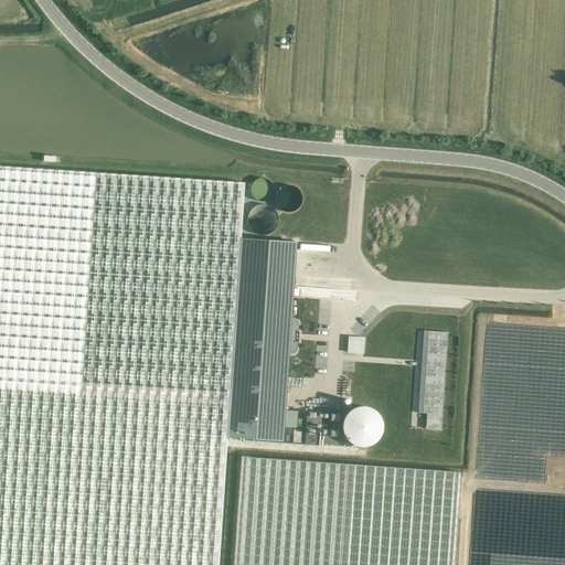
[(0,167),(0,564),(217,564),(227,439),(227,438),(284,441),(289,353),(291,354),(294,353),(295,353),(296,351),(296,350),(297,343),(298,343),(298,340),(297,340),(297,336),(299,336),(299,332),(298,331),(298,324),(298,323),(297,321),(296,320),(294,320),(291,320),(294,287),(295,277),(295,276),(297,243),(241,238),(244,183),(0,167)]
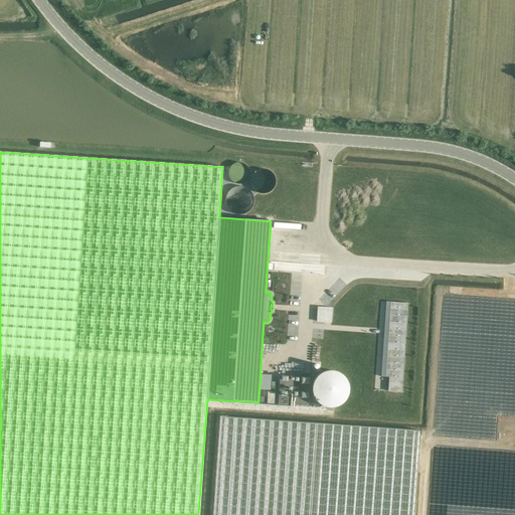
[(390,309),(407,310),(408,303),(390,302),(390,309)]
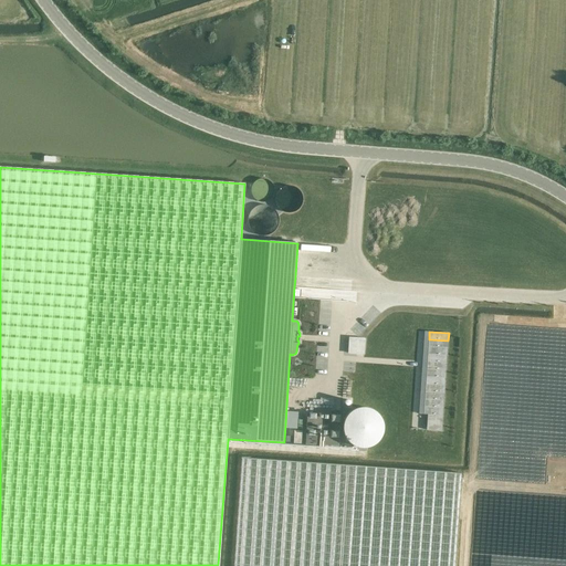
[(448,348),(448,341),(429,339),(428,347),(448,348)]
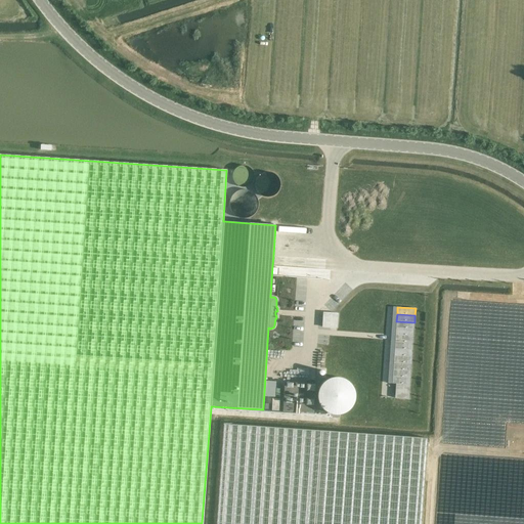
[(396,321),(396,328),(413,330),(415,322),(396,321)]
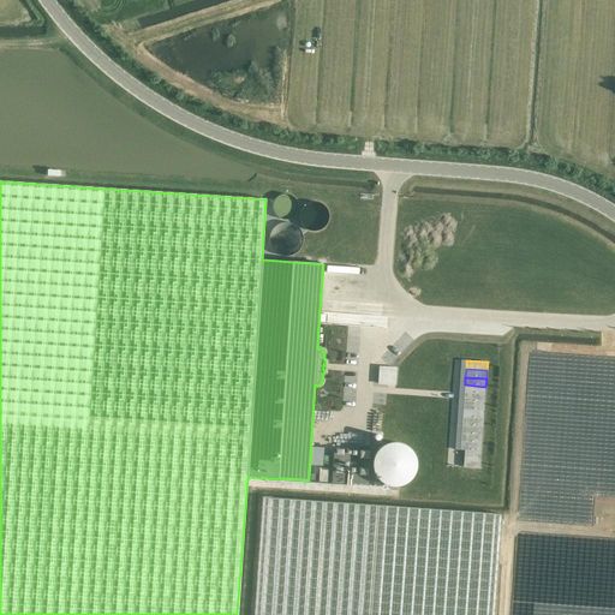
[(465,384),(464,393),(485,395),(485,387),(465,384)]
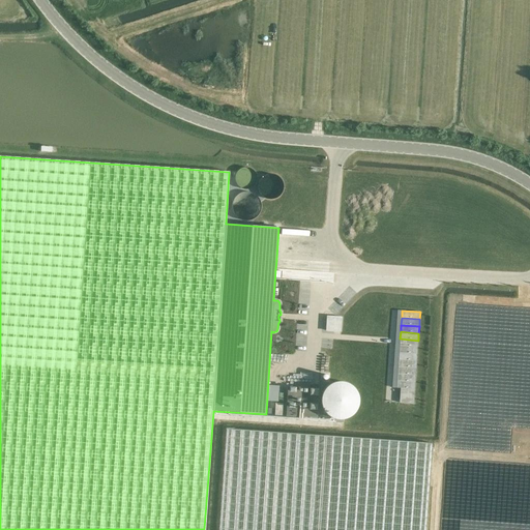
[(400,339),(400,346),(417,347),(418,341),(400,339)]
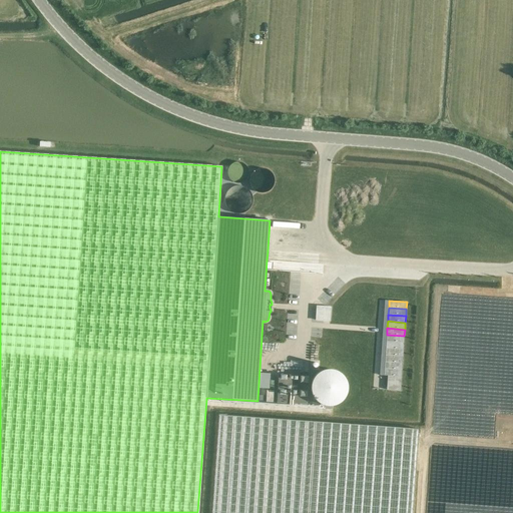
[(387,335),(386,342),(404,343),(404,336),(387,335)]
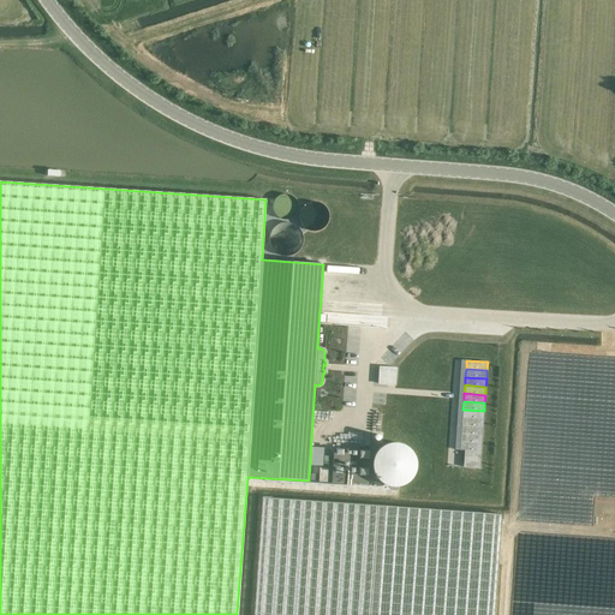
[(463,410),(463,418),(483,419),(484,411),(463,410)]
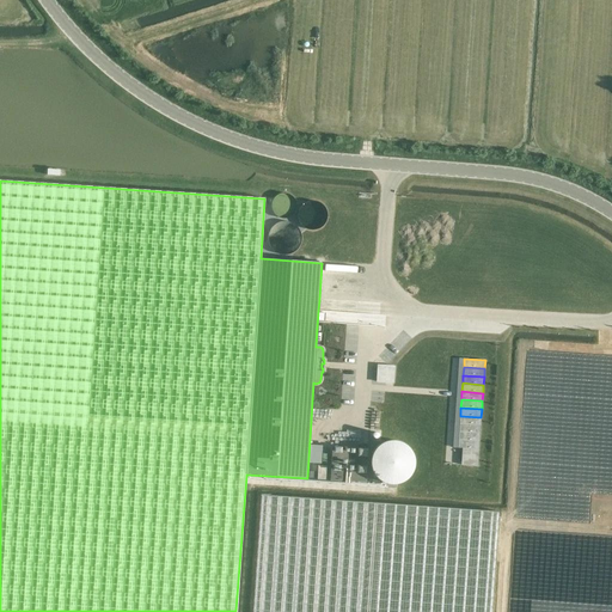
[(460,416),(459,423),(481,426),(481,417),(460,416)]
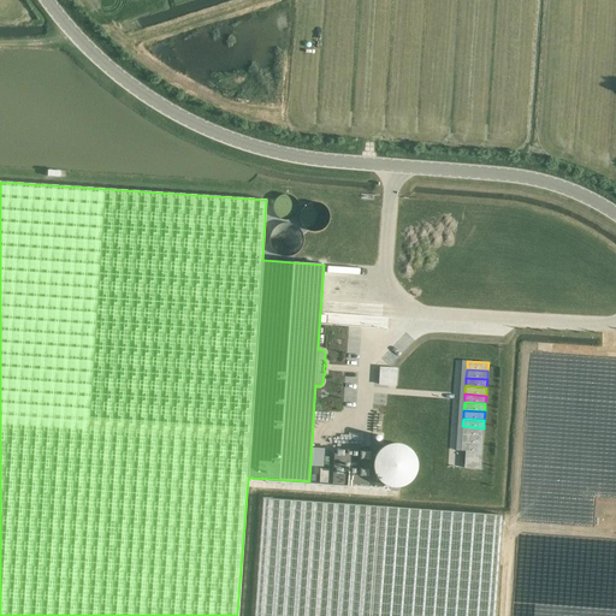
[(462,426),(462,434),(483,436),(484,428),(462,426)]
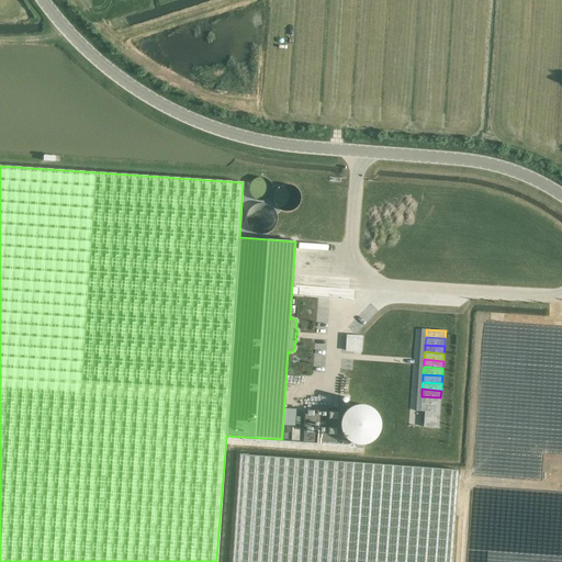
[(422,396),(420,404),(440,405),(440,397),(422,396)]
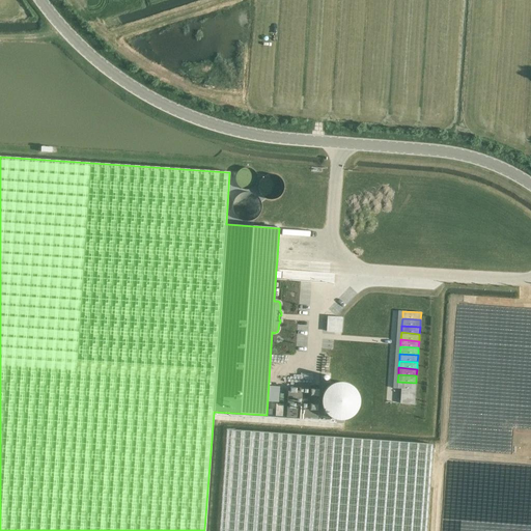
[(397,389),(400,389),(415,390),(416,383),(397,382),(397,389)]
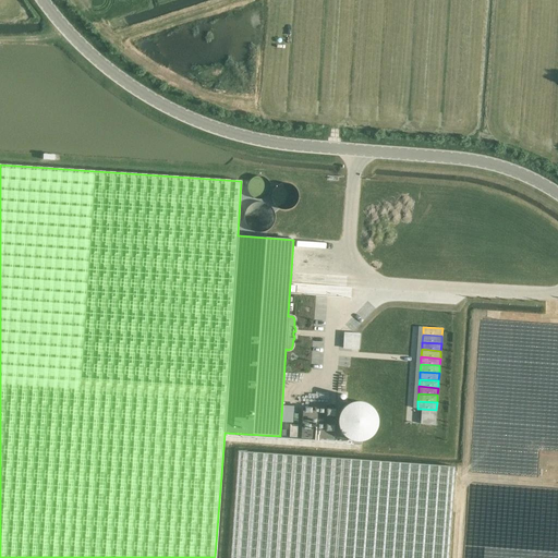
[(303,408),(301,438),(334,439),(336,410),(335,410),(303,408)]
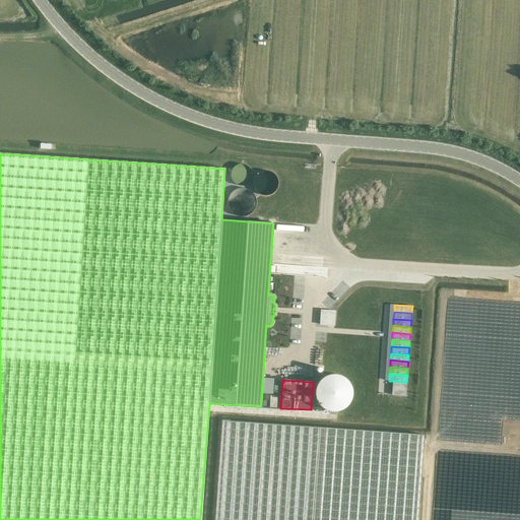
[(406,382),(392,381),(391,395),(405,396),(406,382)]
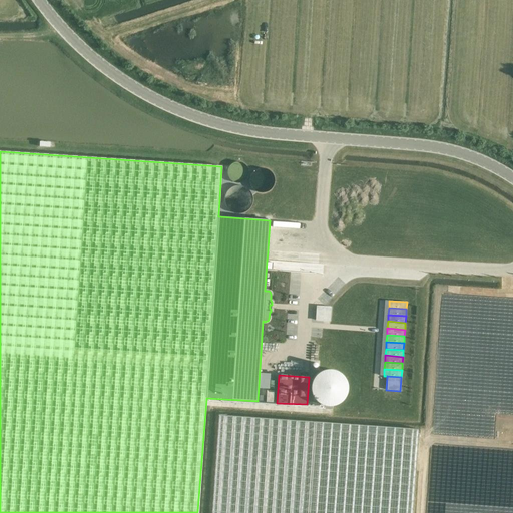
[(211,512),(411,512),(412,512),(418,429),(218,415),(212,499),(211,512)]
